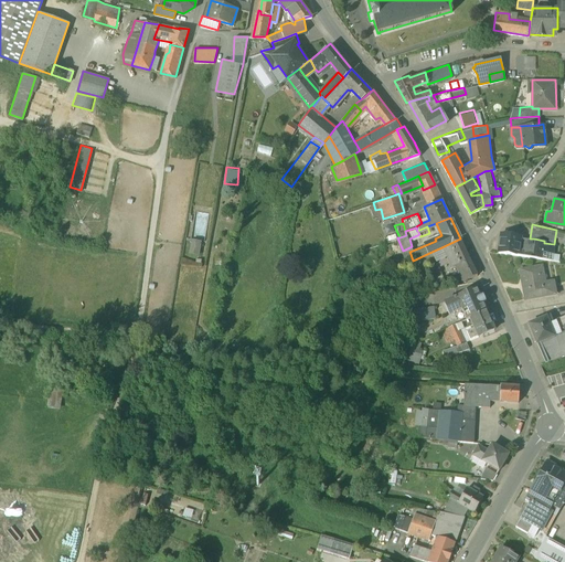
[(515,231),(509,230),(508,233),(501,232),(499,252),(518,254),(520,237),(521,234),(515,234),(515,231)]
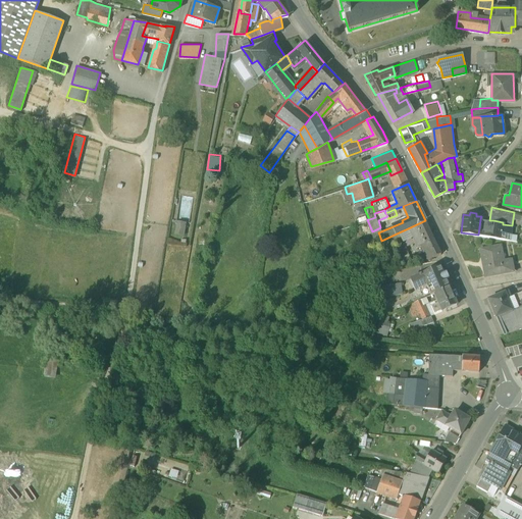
[(183,235),(186,220),(176,218),(173,232),(183,235)]
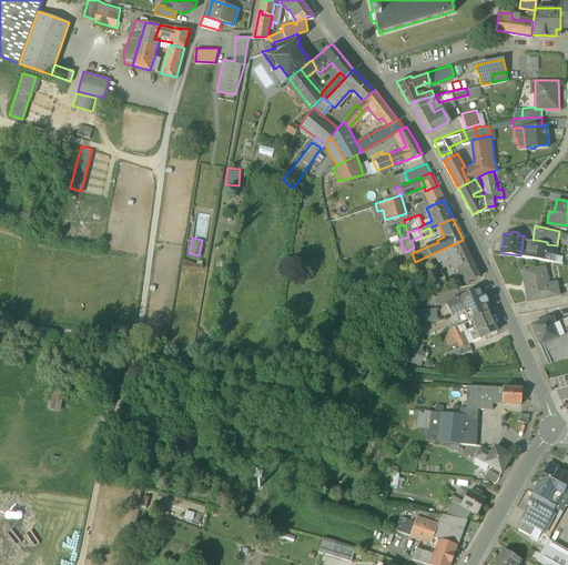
[(533,240),(523,239),(520,255),(535,258),(537,240),(533,240)]
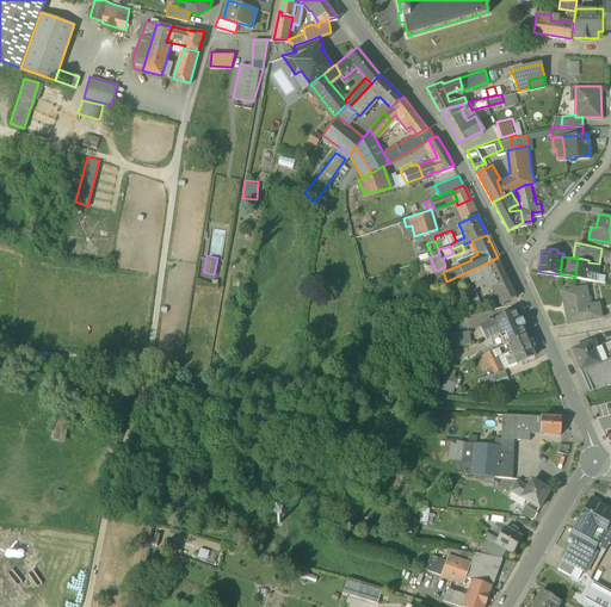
[(498,258),(477,267),(483,277),(488,287),(494,286),(499,296),(503,302),(517,296),(498,258)]
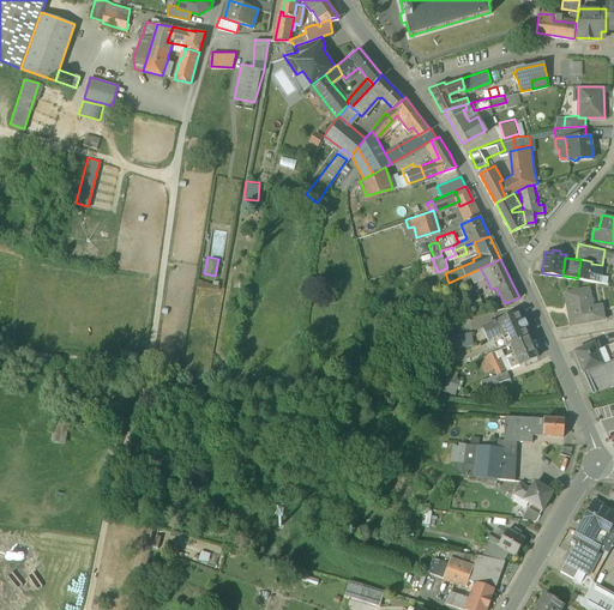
[(591,261),(581,259),(578,278),(589,279),(591,264),(591,261)]
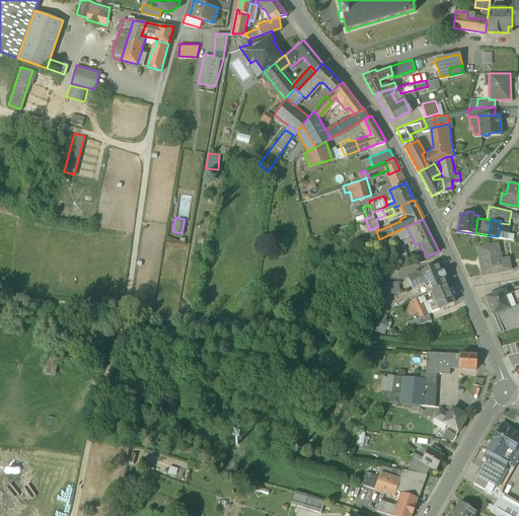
[(509,224),(500,223),(498,236),(507,237),(509,224)]
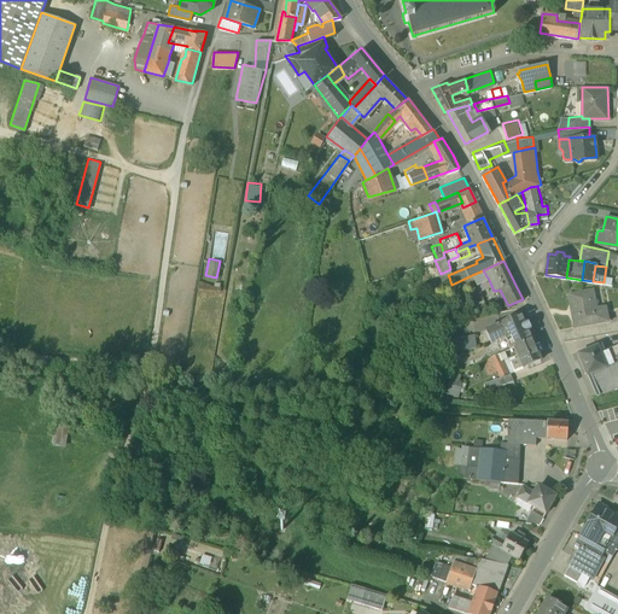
[(483,270),(472,275),(477,286),(489,280),(483,270)]
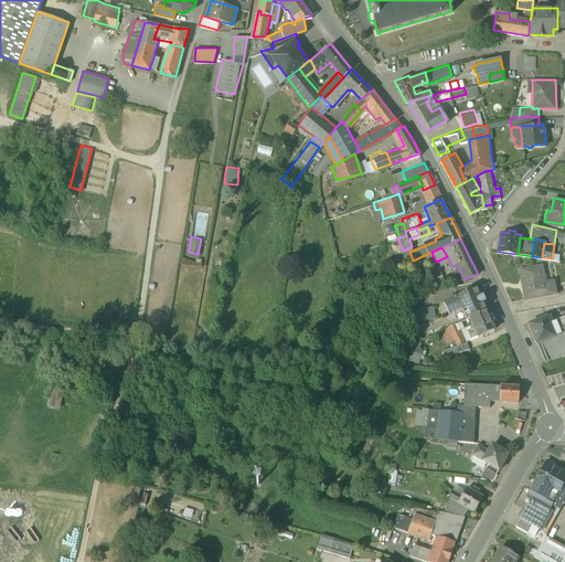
[(438,262),(429,266),(434,274),(441,271),(438,262)]
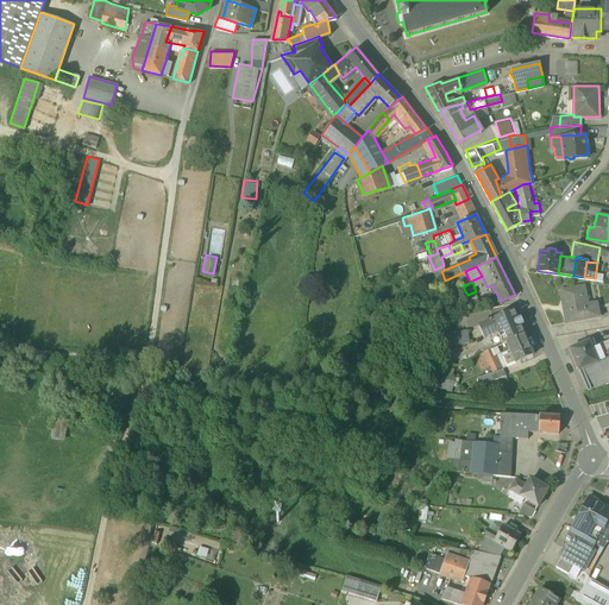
[(584,285),(562,289),(565,308),(563,308),(566,321),(598,315),(597,304),(588,306),(584,285)]
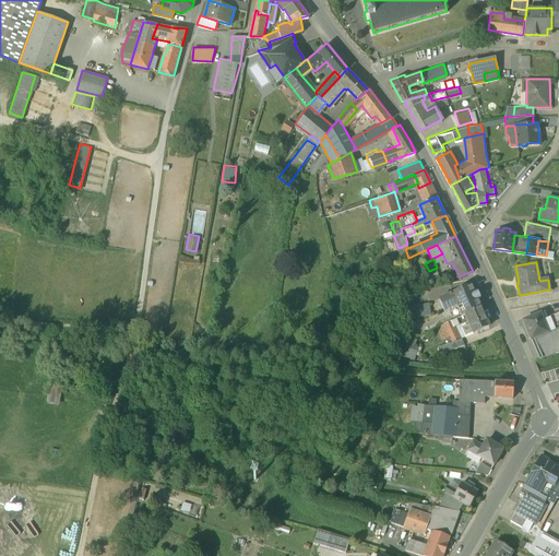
[(460,276),(456,271),(452,270),(445,272),(449,281),(460,276)]
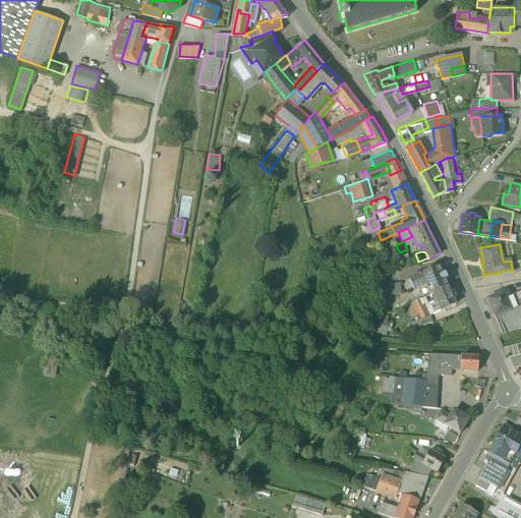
[(439,264),(413,275),(418,286),(425,283),(429,293),(433,291),(448,285),(445,277),(447,276),(445,270),(442,271),(439,264)]
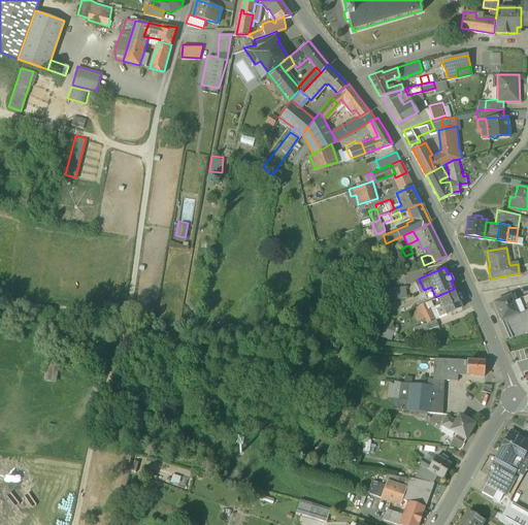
[(406,293),(405,282),(384,285),(385,295),(406,293)]
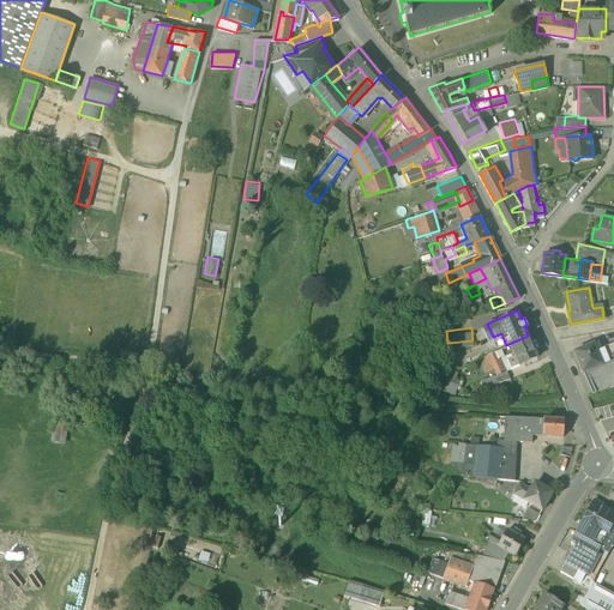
[(528,336),(511,343),(517,357),(512,358),(515,364),(524,361),(525,363),(531,361),(530,358),(536,355),(528,336)]
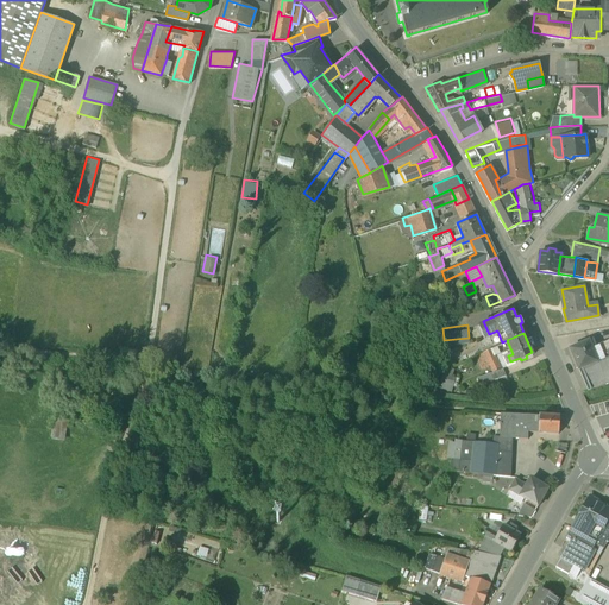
[(591,346),(596,344),(592,338),(570,347),(578,367),(582,366),(597,360),(591,346)]
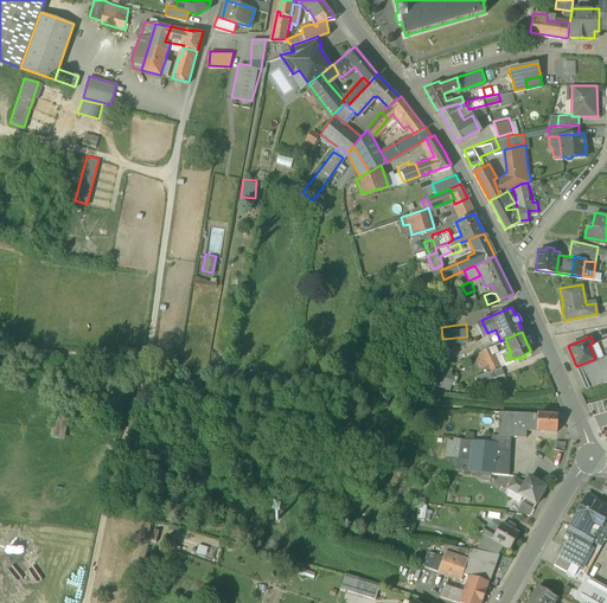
[(500,341),(489,346),(498,366),(500,364),(509,360),(506,354),(511,353),(505,339),(500,341)]
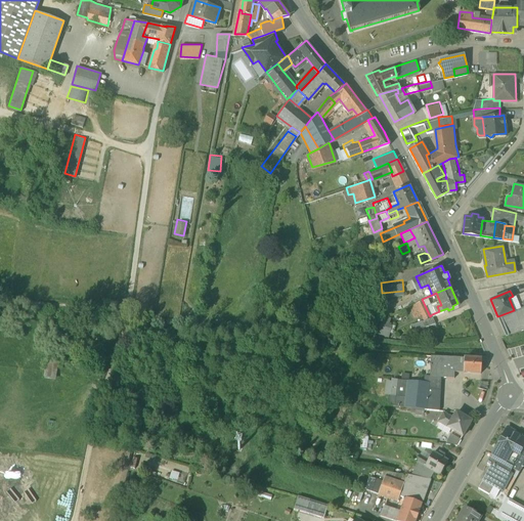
[(422,299),(417,302),(425,318),(430,316),(422,299)]
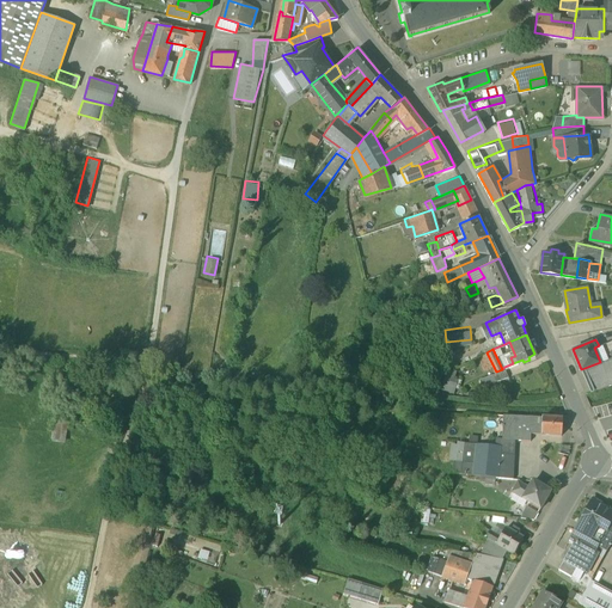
[(611,356),(600,362),(585,368),(593,390),(611,382),(611,356)]
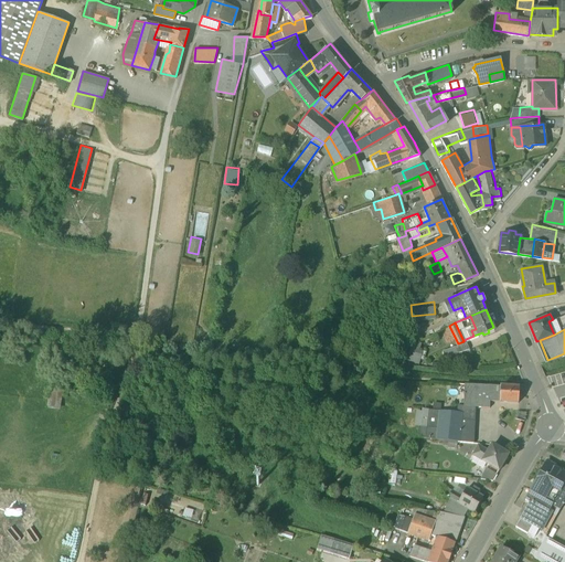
[(415,339),(408,358),(418,361),(423,349),(419,348),(420,341),(415,339)]
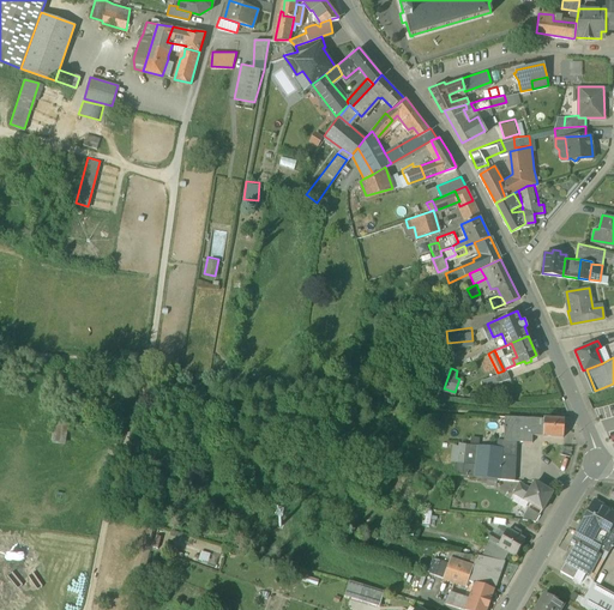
[(506,368),(504,370),(498,373),(481,380),(485,387),(510,376),(506,368)]
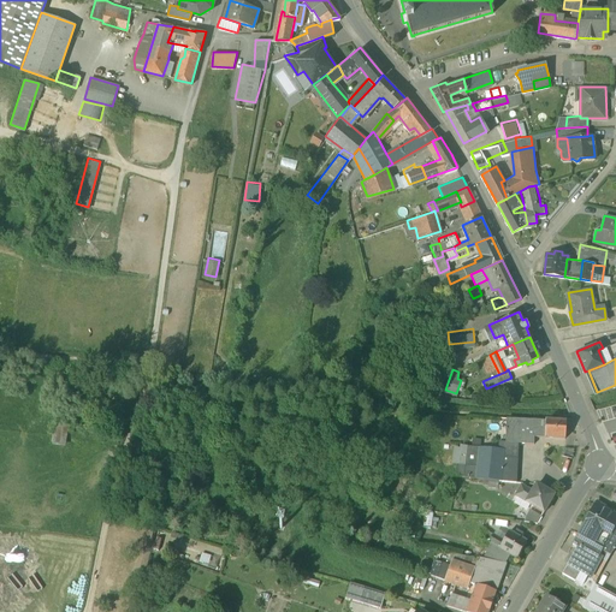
[(545,417),(519,416),(508,415),(507,440),(519,440),(533,441),(534,434),(544,435),(545,417)]
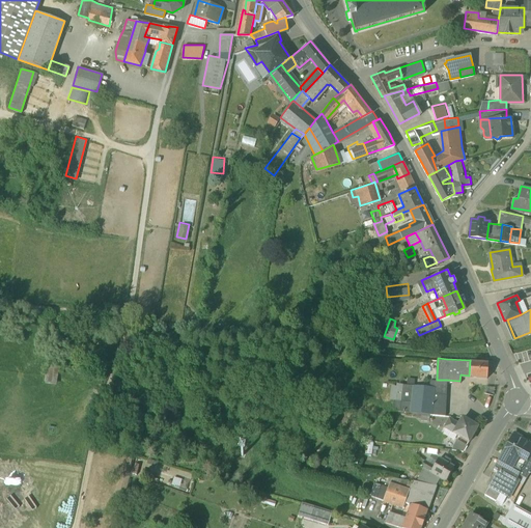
[(487,361),(470,360),(469,376),(486,377),(487,361)]
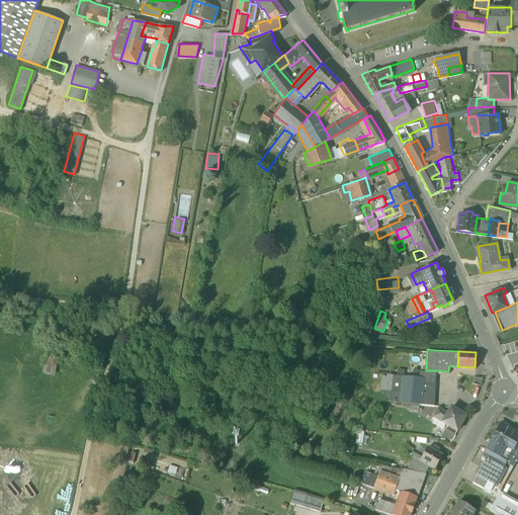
[(54,372),(57,356),(47,354),(44,370),(54,372)]
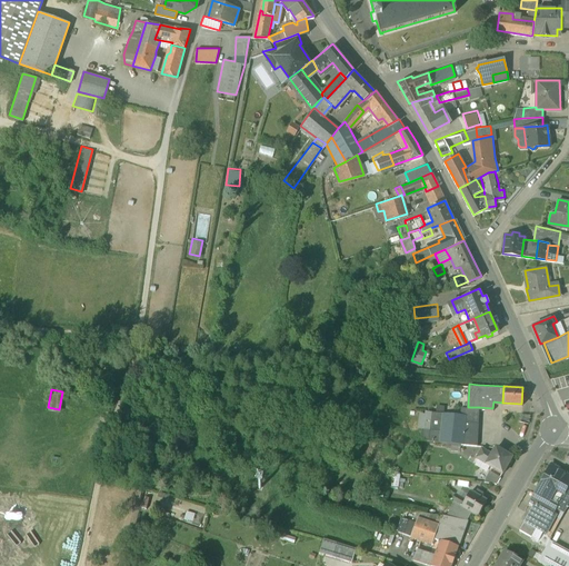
[(478,421),(479,407),(468,407),(460,406),(460,414),(466,414),(465,420),(478,421)]
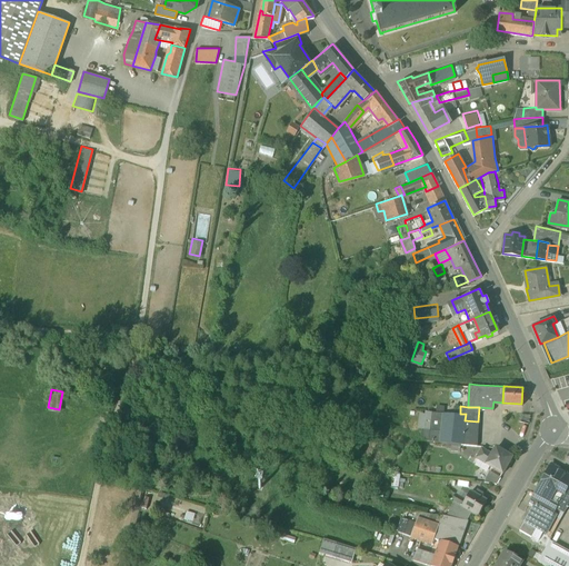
[(415,424),(423,425),(426,413),(417,410),(415,424)]
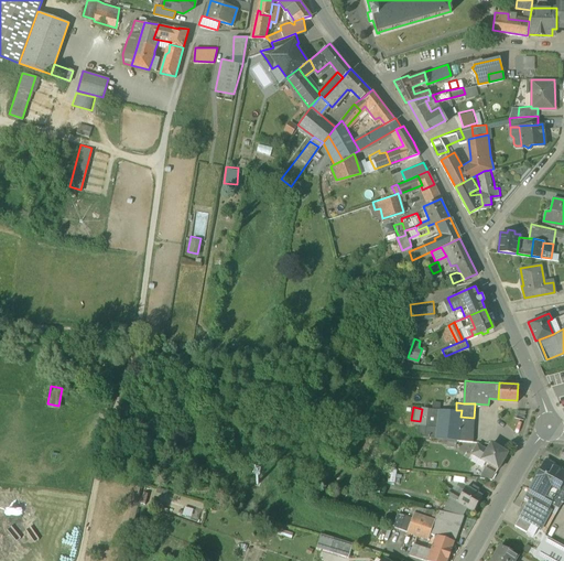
[(454,438),(458,439),(459,427),(461,417),(462,410),(456,410),(423,407),(422,409),(420,421),(418,434),(443,437),(454,438)]
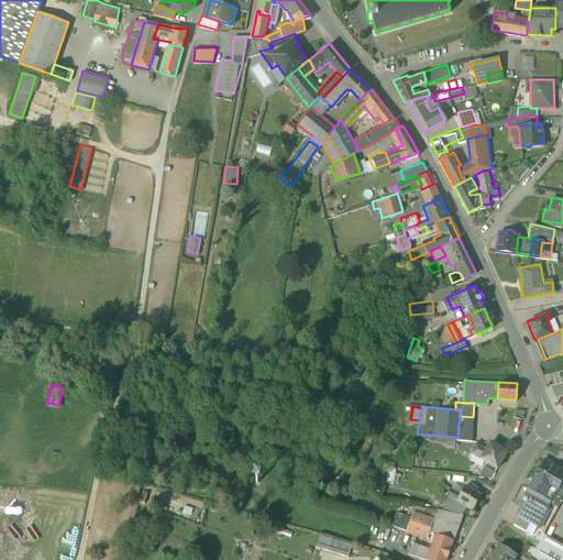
[(473,417),(460,416),(459,426),(470,427),(473,417)]
